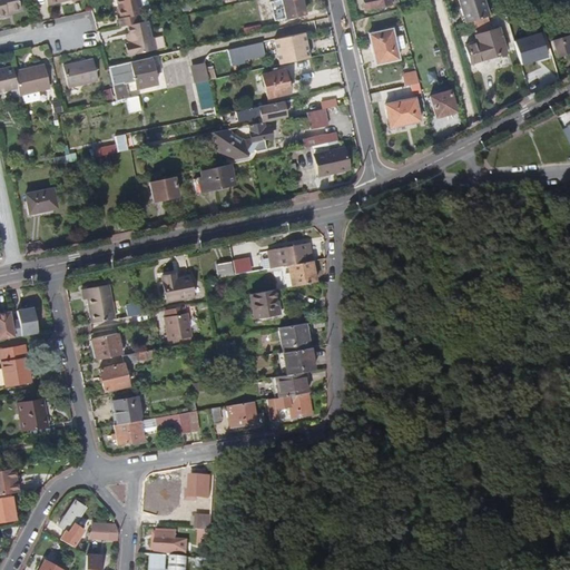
[(19,8),(17,0),(0,0),(0,16),(6,15),(6,11),(19,8)]
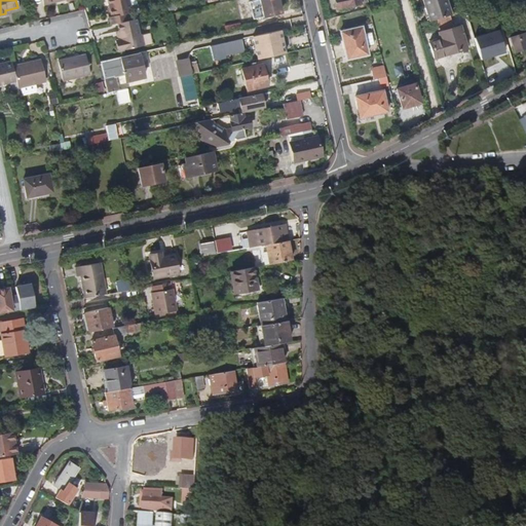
[(132,11),(128,0),(107,0),(111,15),(109,16),(111,24),(117,23),(128,20),(126,12),(132,11)]
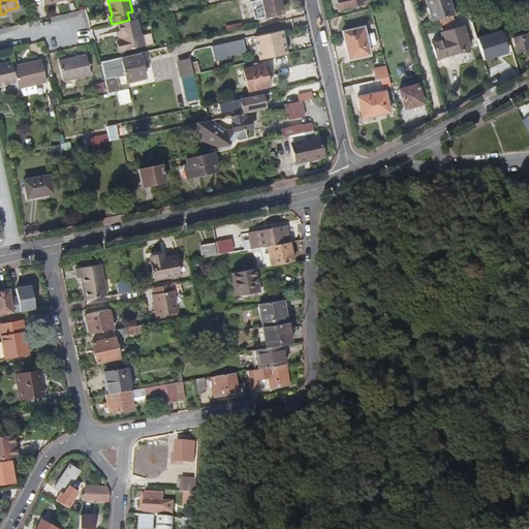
[(261,0),(262,1),(253,3),(256,16),(265,13),(266,16),(283,11),(280,0),(261,0)]
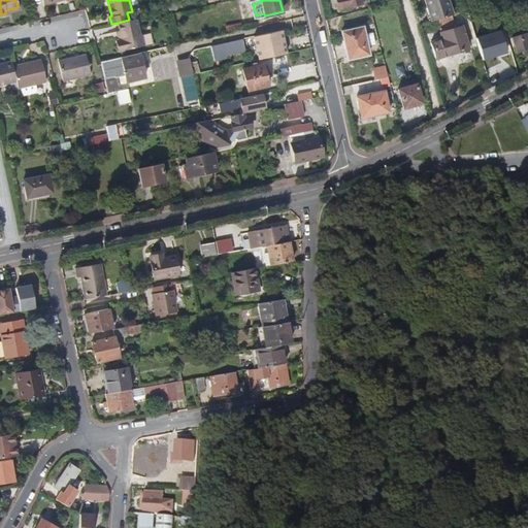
[(454,13),(449,0),(426,0),(433,21),(437,19),(452,14),(454,13)]
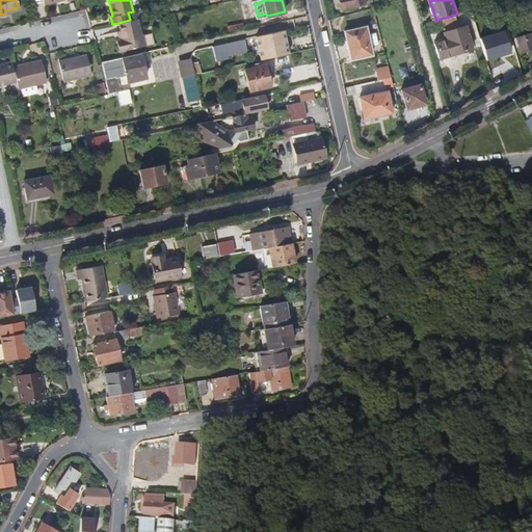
[(464,12),(455,16),(458,25),(468,22),(464,12)]
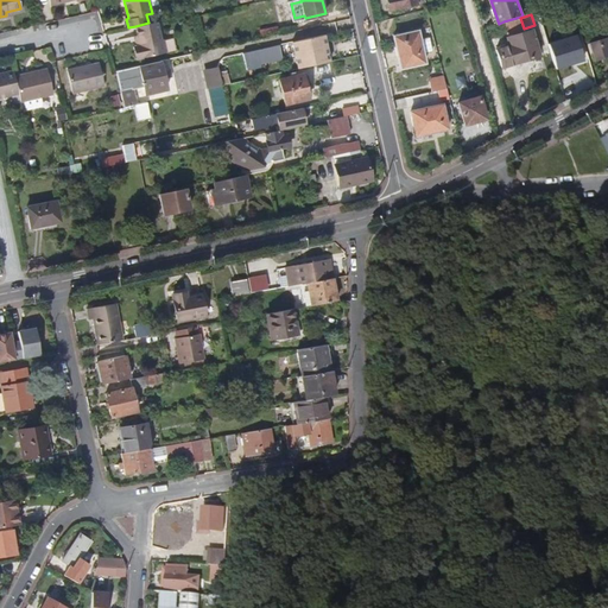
[(520,18),(520,17),(504,21),(508,37),(525,32),(524,29),(520,18)]
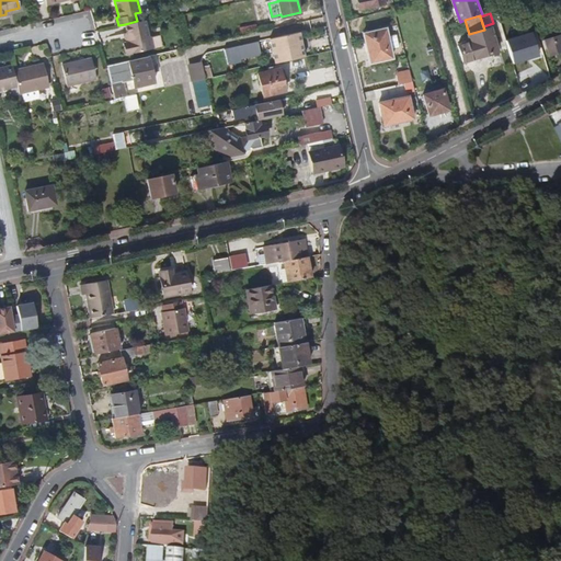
[(147,36),(142,20),(137,21),(125,24),(127,36),(124,37),(128,53),(151,47),(148,35),(147,36)]
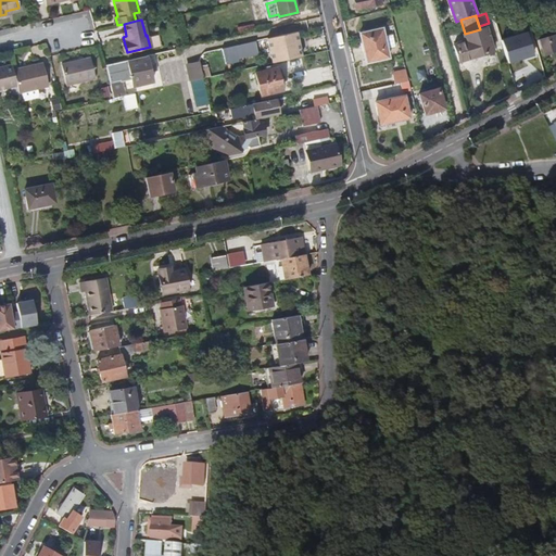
[(253,23),(236,26),(237,33),(254,29),(253,23)]
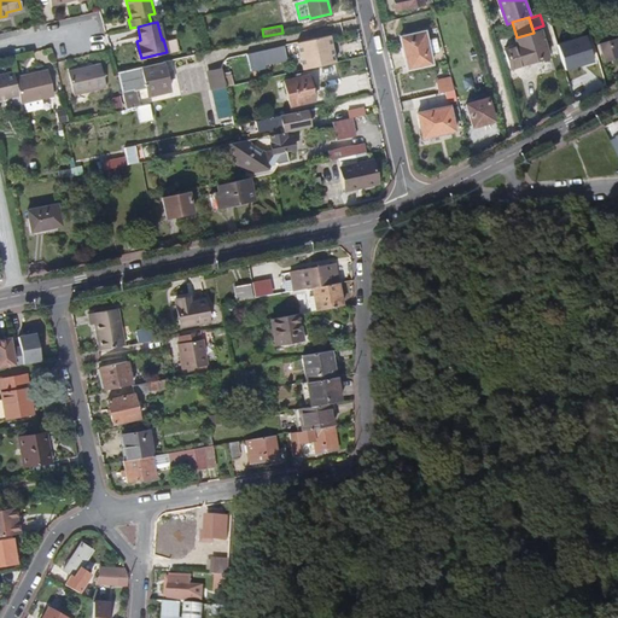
[(432,64),(425,30),(401,36),(406,58),(407,57),(409,68),(418,65),(418,66),(432,64)]
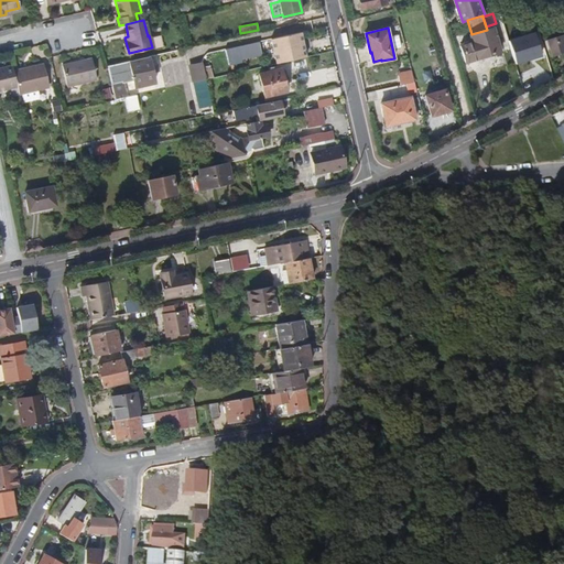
[(500,52),(494,28),(487,30),(472,34),(474,42),(462,45),(466,62),(500,52)]
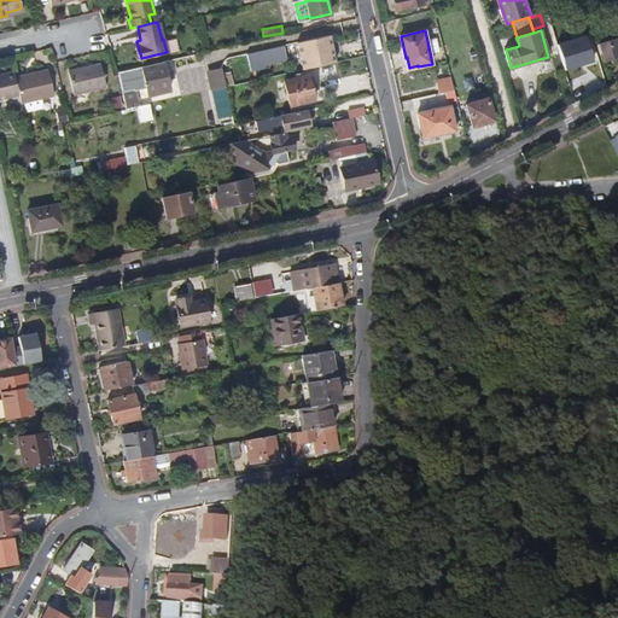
[(336,62),(330,34),(298,42),(303,69),(336,62)]
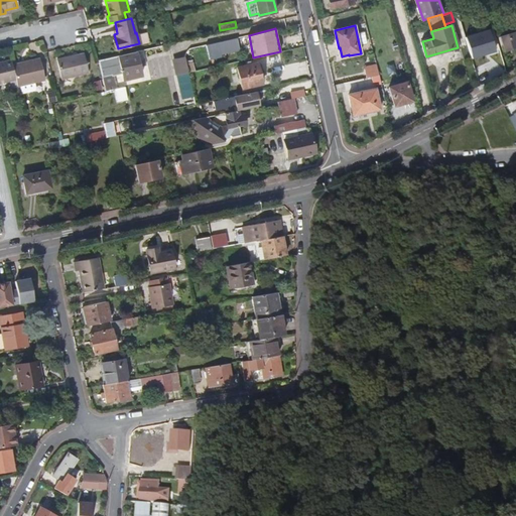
[(465,36),(472,57),(479,55),(480,53),(486,51),(488,52),(495,50),(489,29),(465,36)]
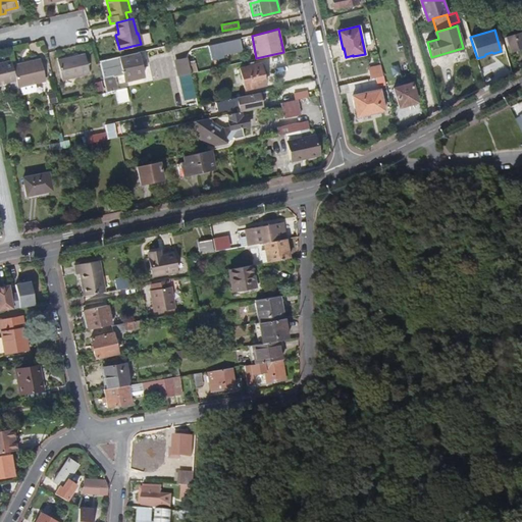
[(521,47),(521,31),(505,36),(509,51),(521,47)]
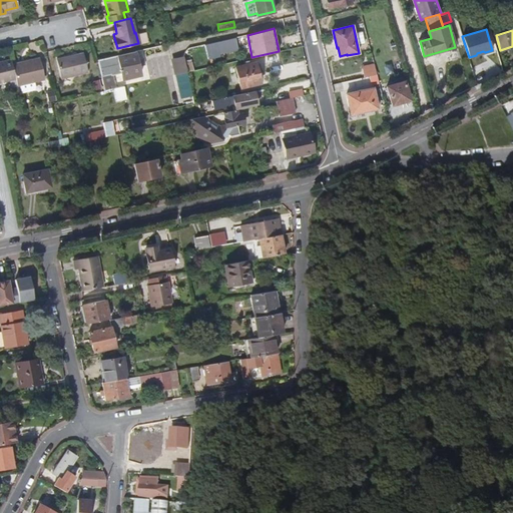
[(235,37),(204,45),(207,59),(211,58),(218,56),(219,56),(219,54),(238,49),(235,37)]
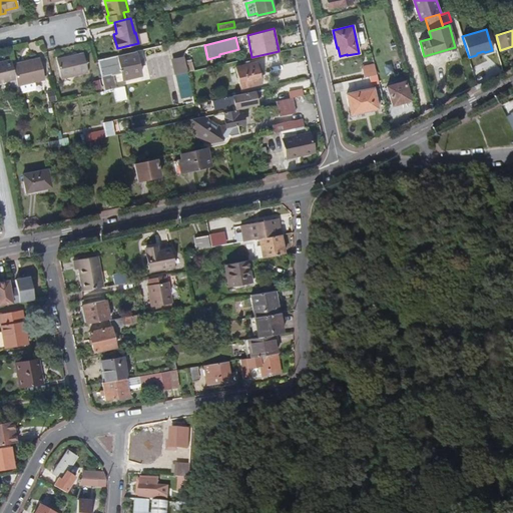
[(140,76),(135,50),(97,59),(102,79),(104,90),(112,88),(108,67),(120,65),(123,80),(140,76)]
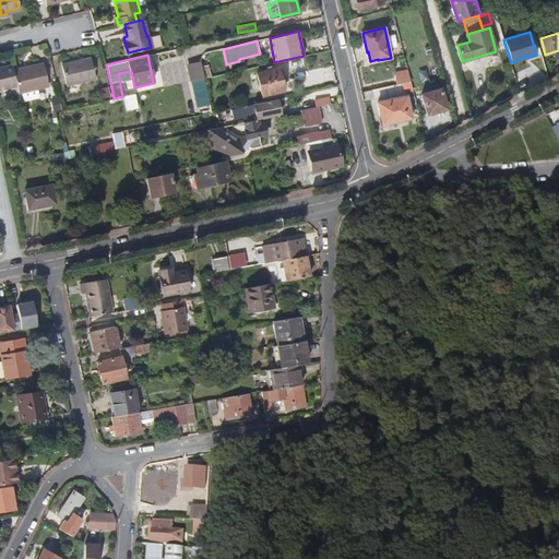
[(95,76),(90,56),(61,62),(66,83),(95,76)]
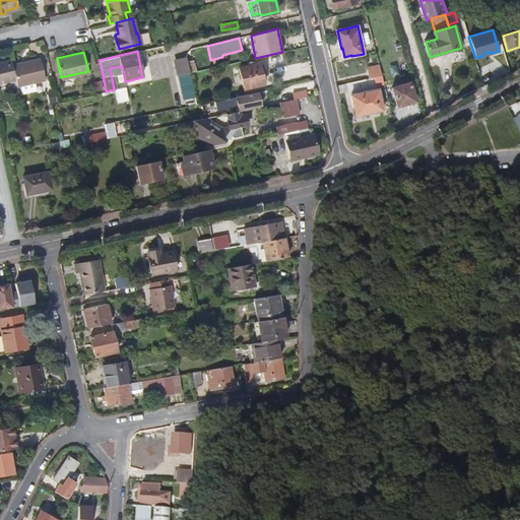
[(188,56),(175,58),(177,74),(190,72),(188,56)]
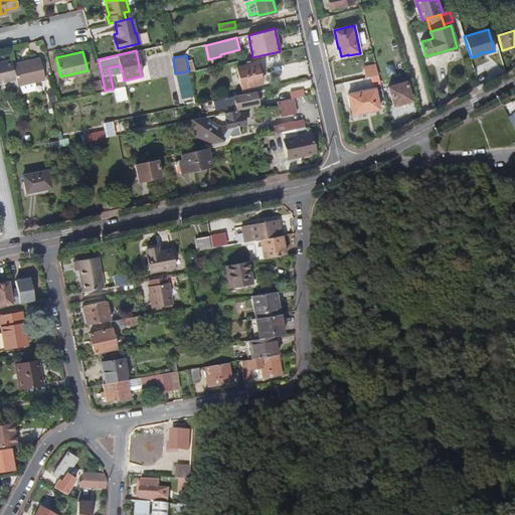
[(219,56),(212,58),(214,64),(221,63),(219,56)]
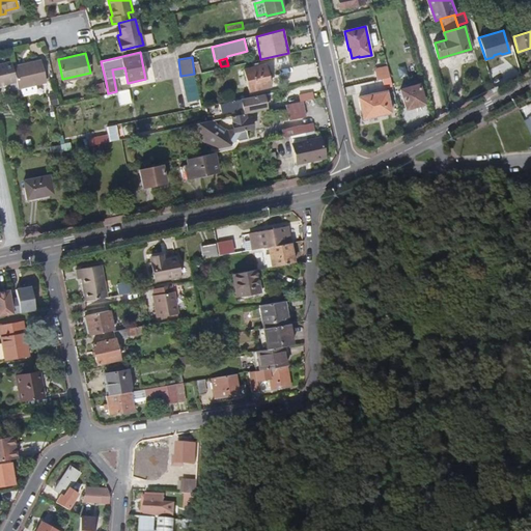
[(47,82),(42,60),(12,66),(17,82),(18,88),(47,82)]
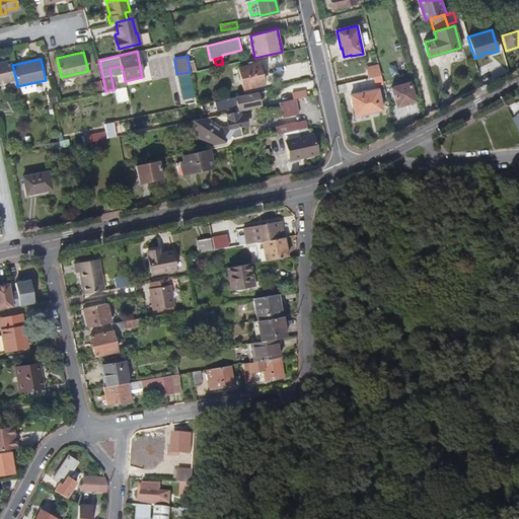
[(16,80),(12,65),(11,60),(0,62),(0,83),(9,81),(16,80)]
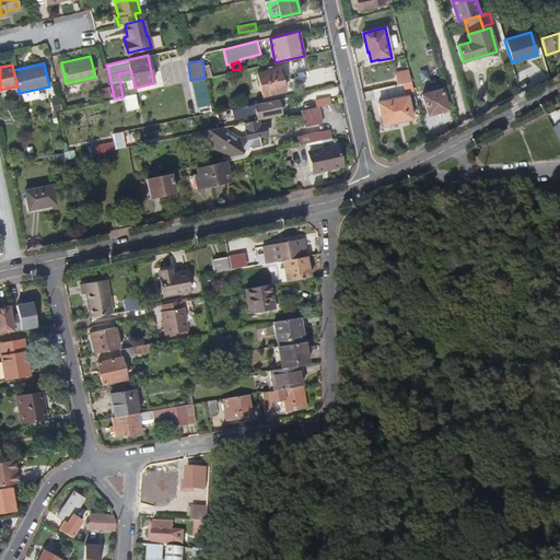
[(284,91),(280,67),(257,72),(263,95),(284,91)]
